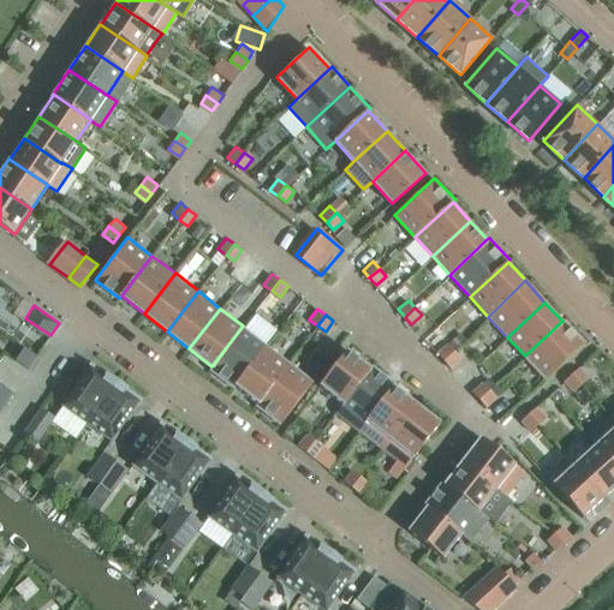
[(565,318),(562,321),(525,356),(546,378),(585,341),(565,318)]
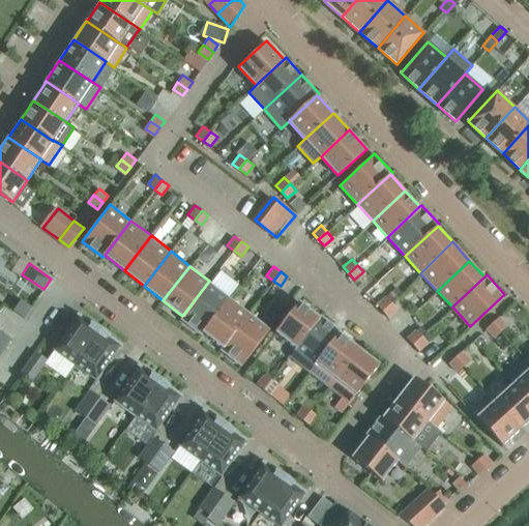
[(202,334),(203,331),(230,297),(209,281),(182,316),(180,318),(202,334)]
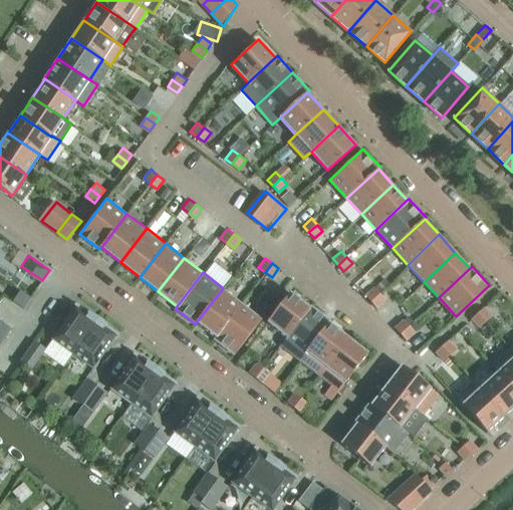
[(365,294),(370,300),(379,293),(373,286),(365,294)]
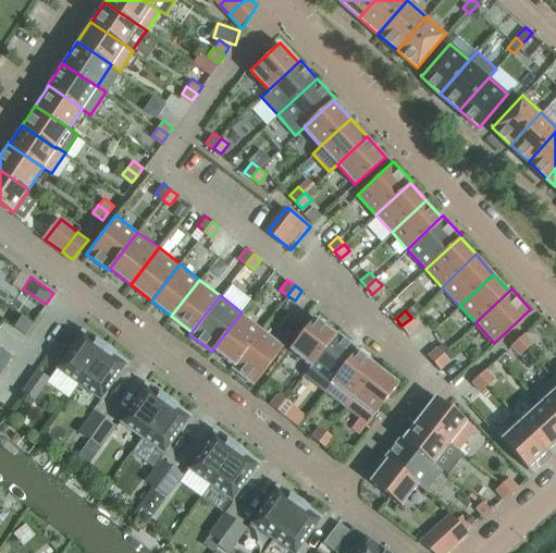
[(261,328),(254,321),(242,312),(213,348),(233,364),(261,328)]
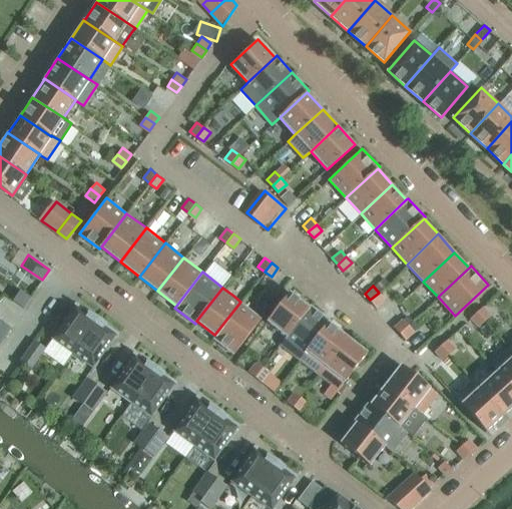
[(20,289),(13,299),(24,307),(31,296),(20,289)]
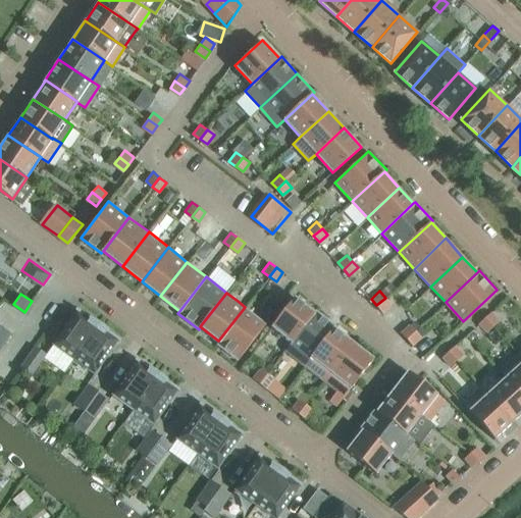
[(295,296),(271,326),(291,342),(314,311),(295,296)]
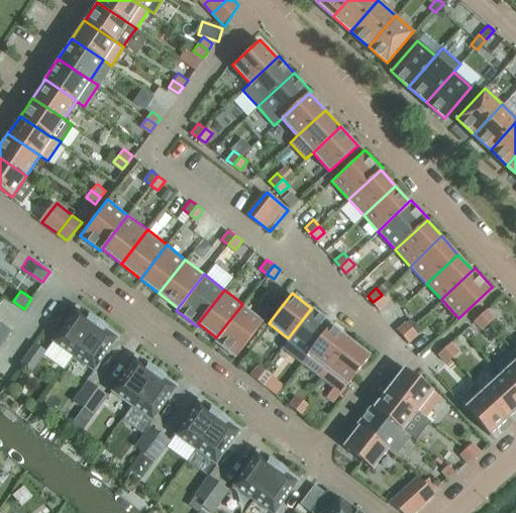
[(387,301),(382,295),(373,302),(379,308),(387,301)]
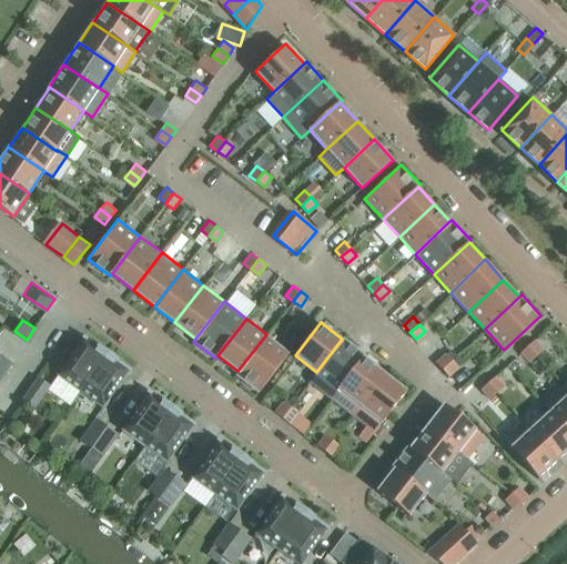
[(290,352),(273,340),(266,334),(238,371),(236,373),(259,391),(290,352)]
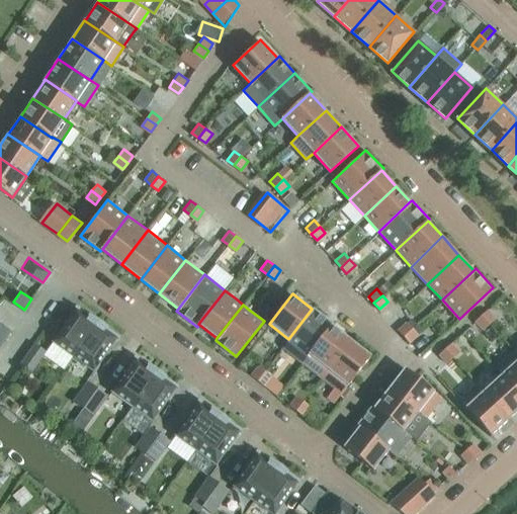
[(54,340),(73,354),(98,321),(78,306),(54,340)]
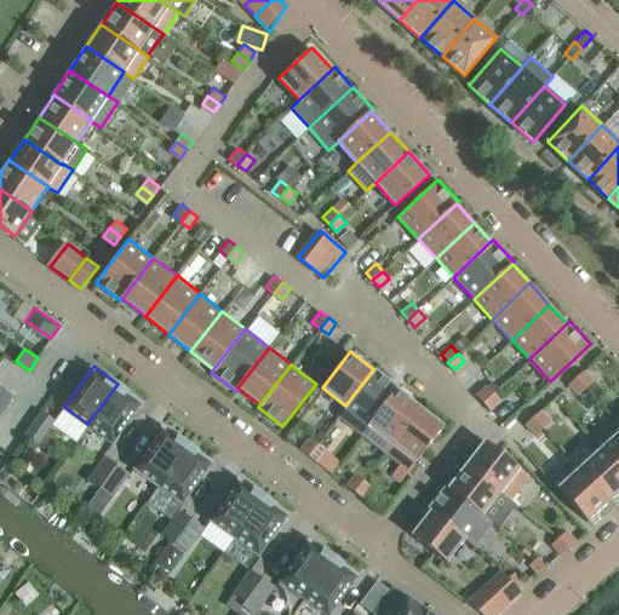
[(345,406),(338,415),(362,434),(397,389),(399,386),(374,367),(373,369),(345,406)]
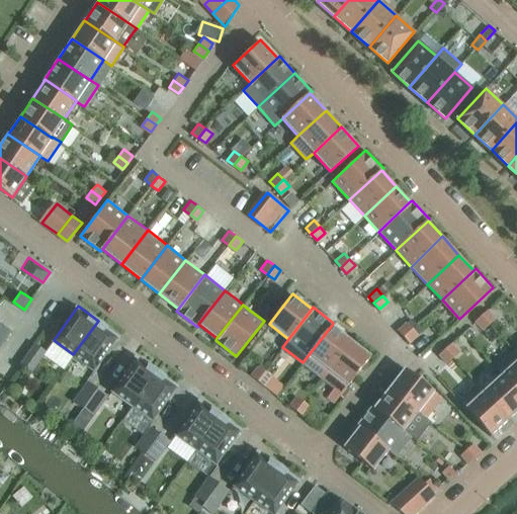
[(488,309),(482,315),(490,323),(496,318),(488,309)]
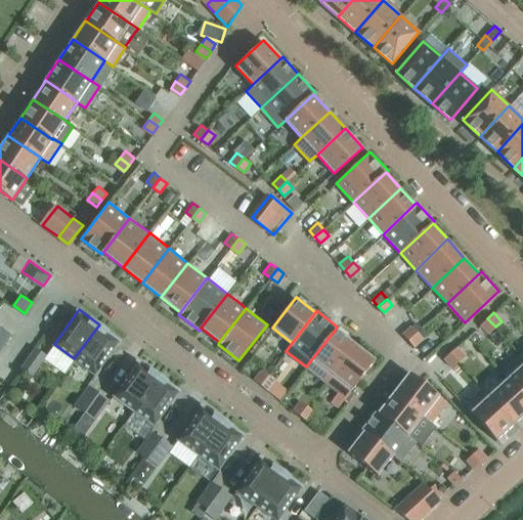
[(488,333),(495,327),(487,318),(481,325),(488,333)]
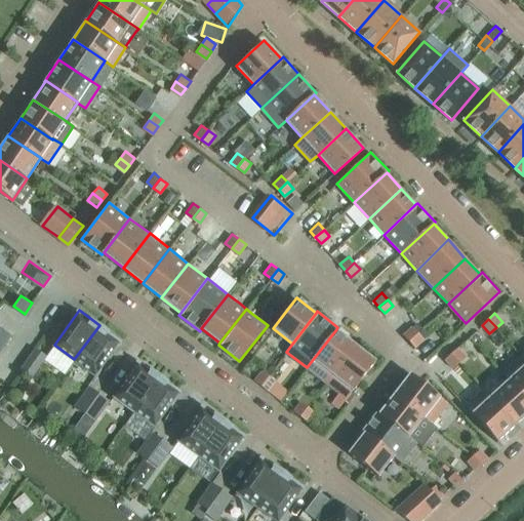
[(0,325),(0,341),(4,344),(11,333),(0,325)]
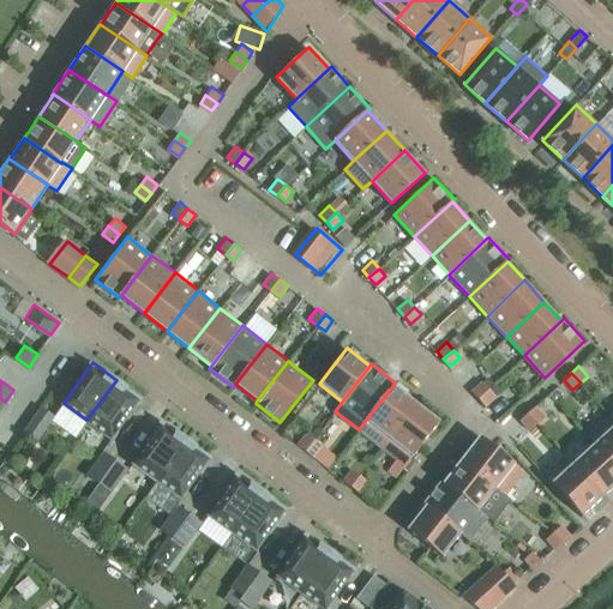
[(140,397),(116,380),(86,420),(110,438),(140,397)]
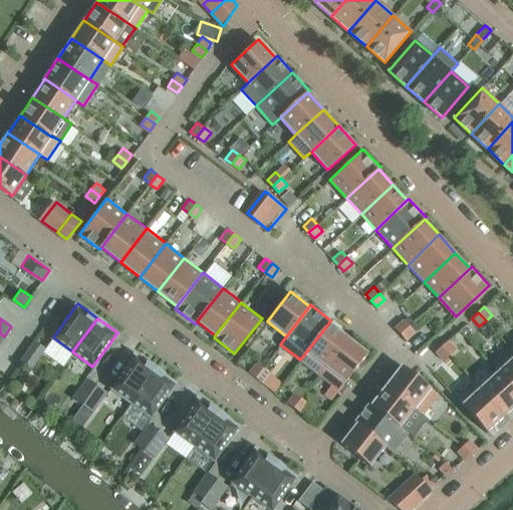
[(395,326),(401,333),(409,325),(403,319),(395,326)]
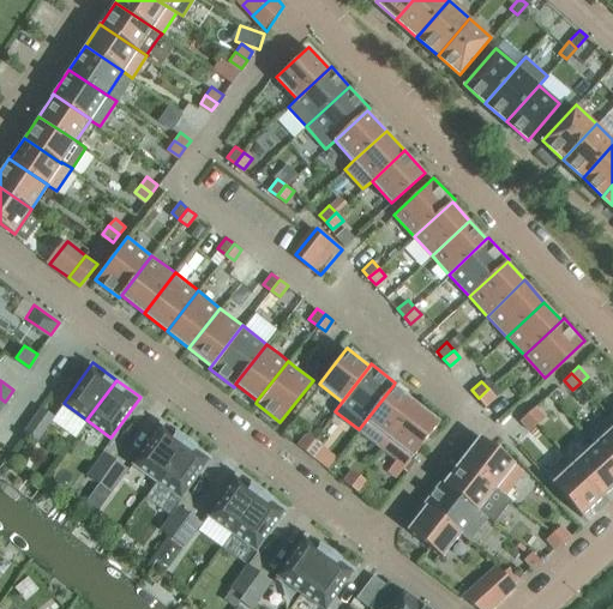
[(359,429),(382,447),(416,403),(394,385),(359,429)]
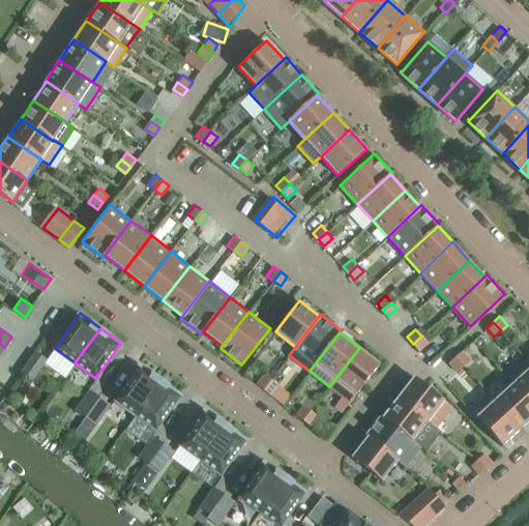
[(428,342),(421,335),(413,344),(418,350),(428,342)]
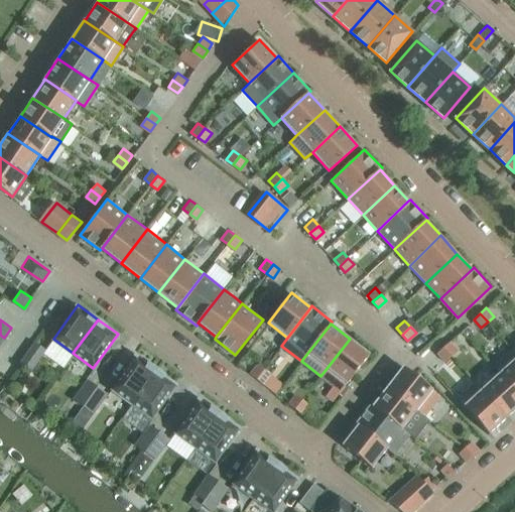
[(327,393),(334,398),(346,383),(347,383),(369,354),(350,339),(320,376),(333,385),(327,393)]
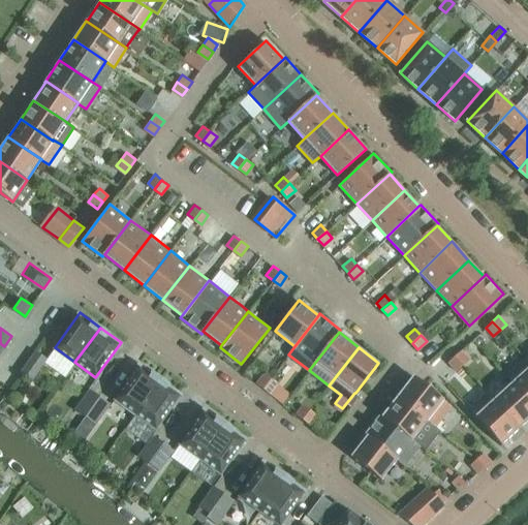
[(32,376),(47,357),(36,348),(21,369),(32,376)]
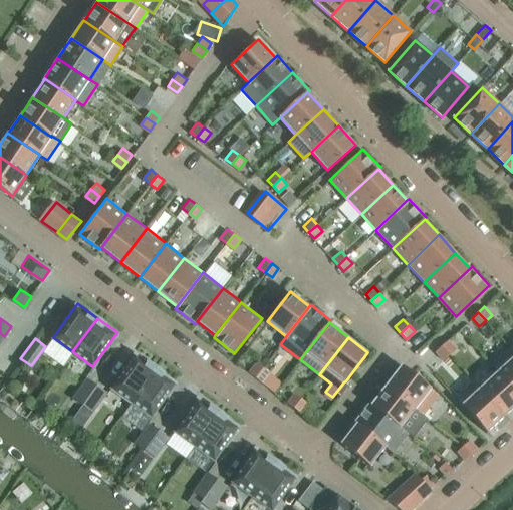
[(448,339),(442,345),(450,353),(456,347),(448,339)]
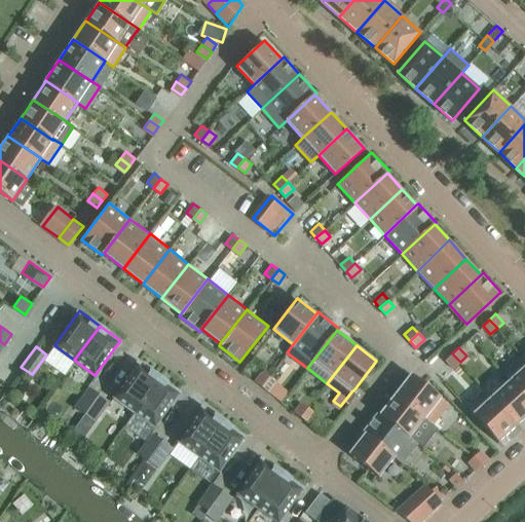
[(454,368),(460,362),(452,353),(446,359),(454,368)]
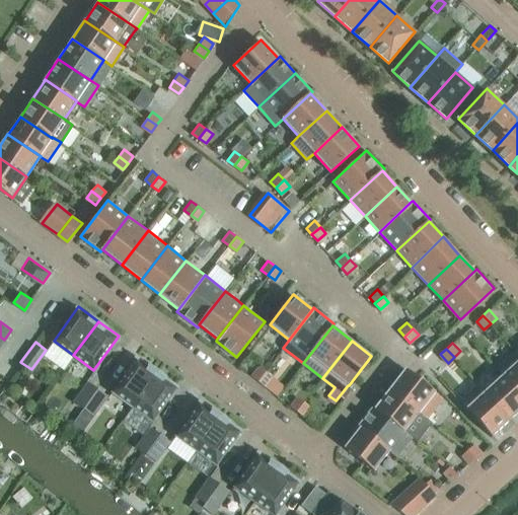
[(496,367),(502,374),(517,390),(517,354),(514,350),(496,367)]
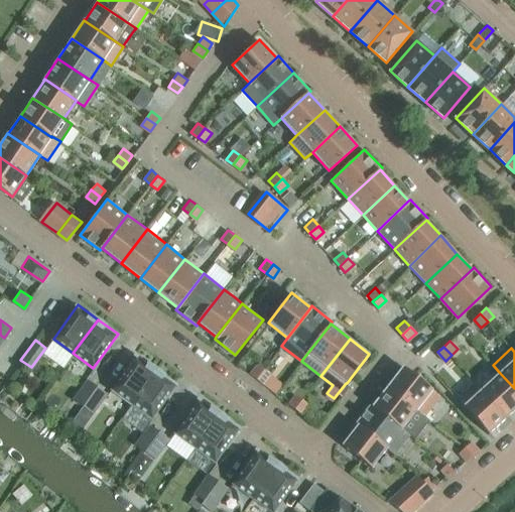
[(111,388),(131,403),(156,369),(136,355),(111,388)]
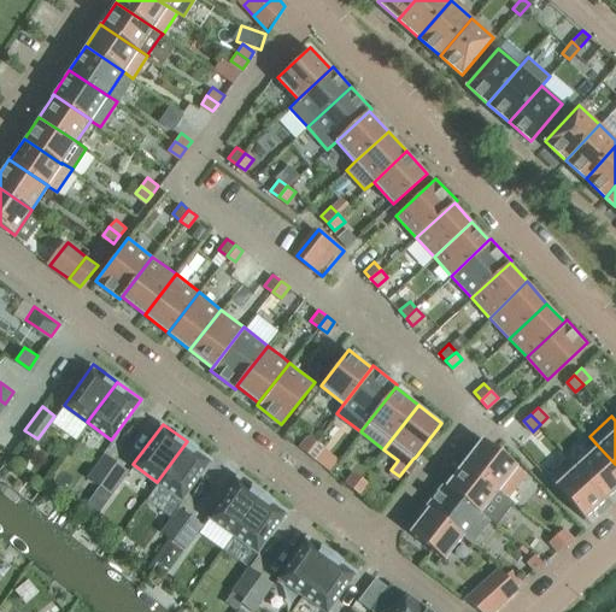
[(299,446),(308,452),(315,442),(306,436),(299,446)]
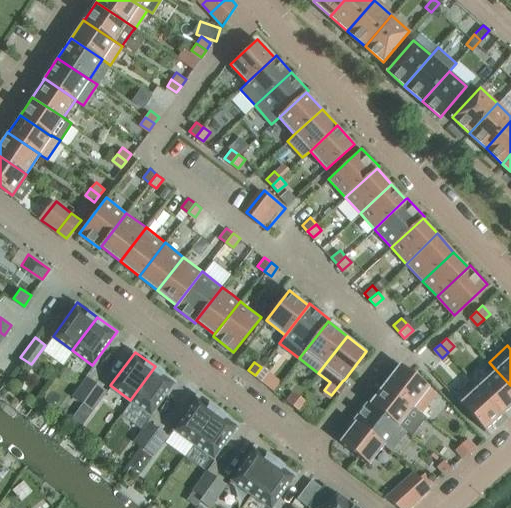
[(399,363),(399,364),(384,383),(413,406),(421,412),(436,392),(429,386),(399,363)]
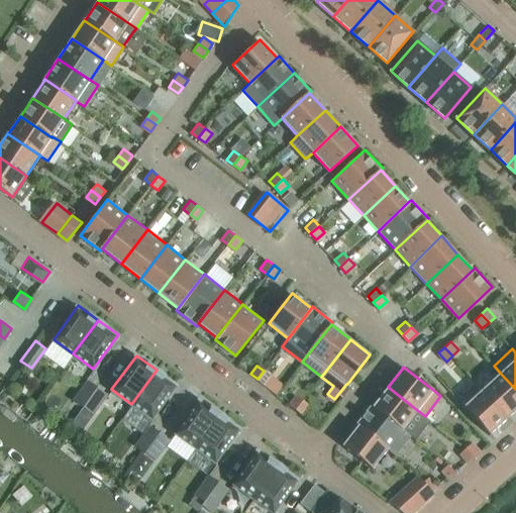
[(177,385),(157,370),(131,404),(151,419),(177,385)]
